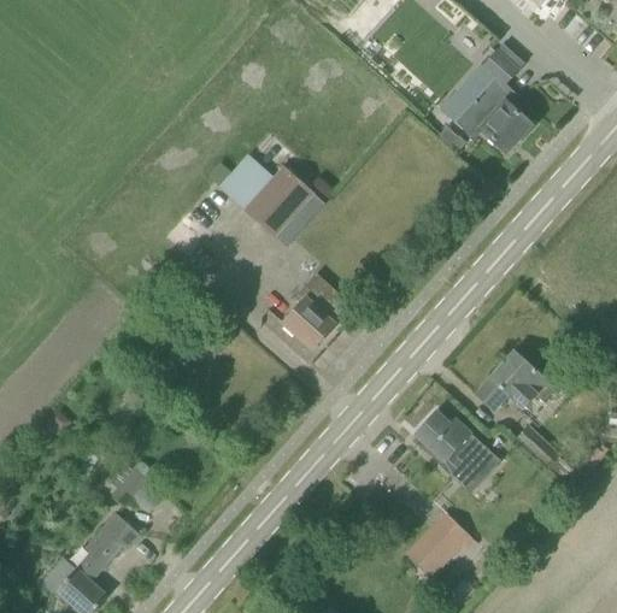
[(329,0),(347,16),(360,0),(329,0)]
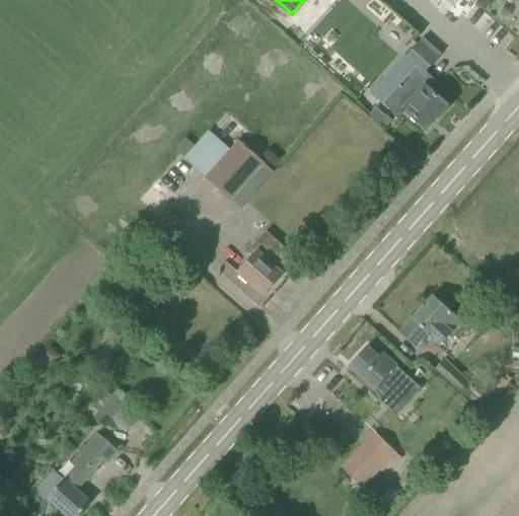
[(398,116),(404,107),(426,127),(447,103),(426,84),(433,76),(425,69),(436,58),(419,42),(371,94),(398,116)]
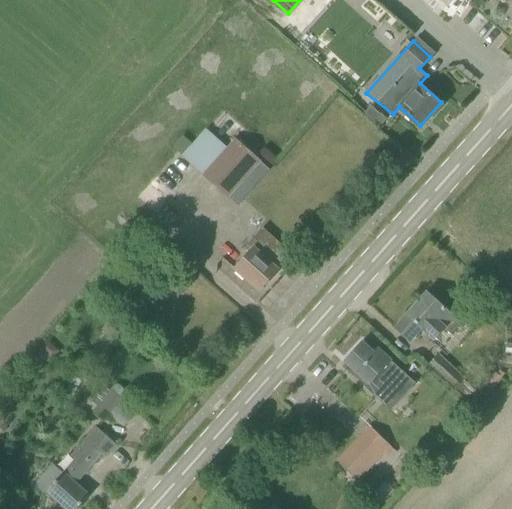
[(182,133),(173,143),(183,152),(193,142),(182,133)]
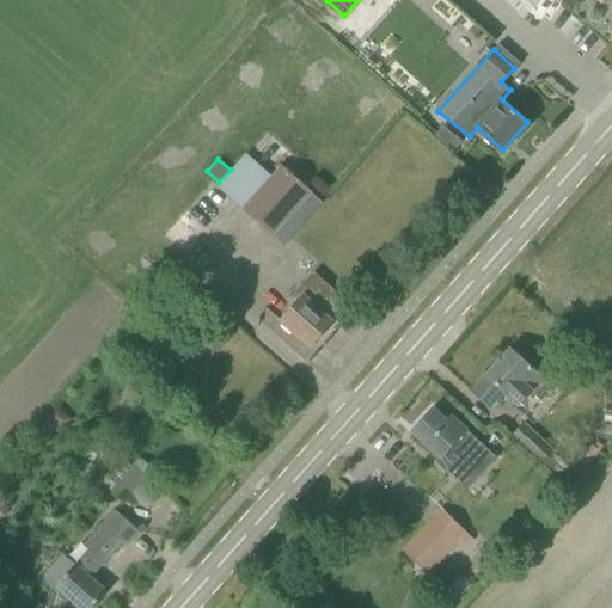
[(273,174),(244,207),(273,232),(283,243),(322,200),(311,190),(282,164),(273,174)]
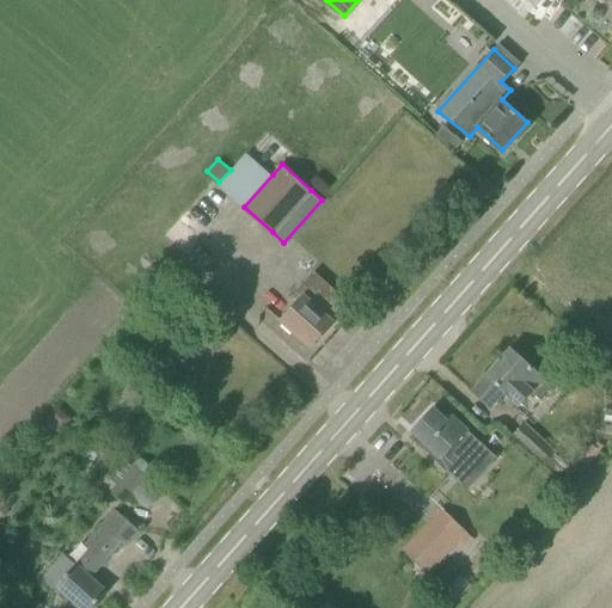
[(304,293),(281,318),(310,344),(332,320),(331,319),(348,300),(314,269),(298,288),(304,293)]
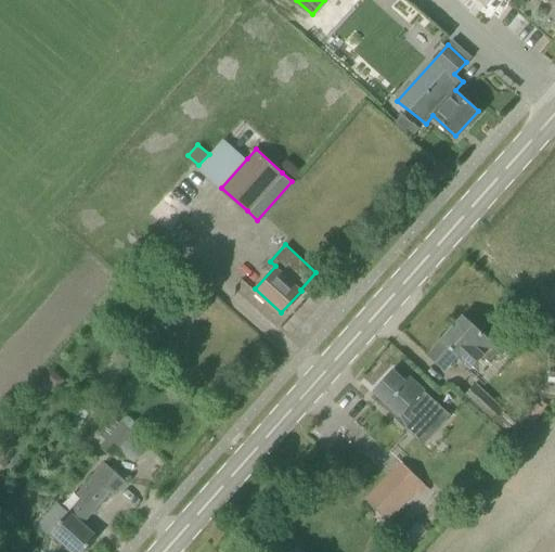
[(470,366),(481,355),(488,360),(499,348),(492,343),(463,316),(441,339),(429,354),(443,367),(456,354),(470,366)]
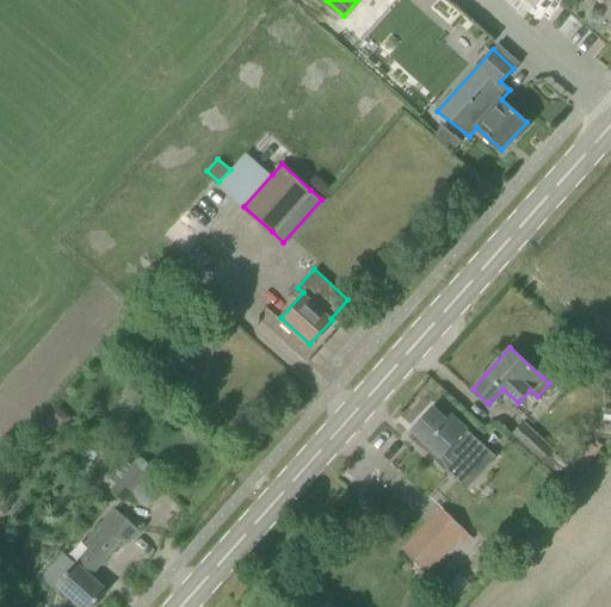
[(128,382),(122,390),(127,395),(123,397),(134,406),(143,394),(128,382)]
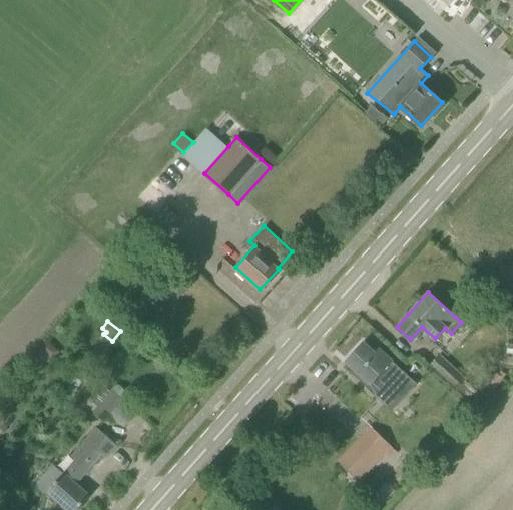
[(346,360),(369,381),(365,385),(378,397),(391,383),(404,395),(416,382),(379,348),(374,352),(363,342),(346,360)]
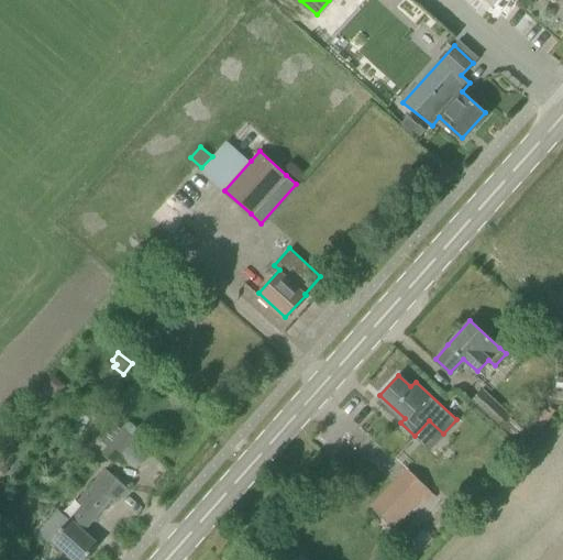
[(511,414),(482,386),(470,399),(499,428),(511,414)]
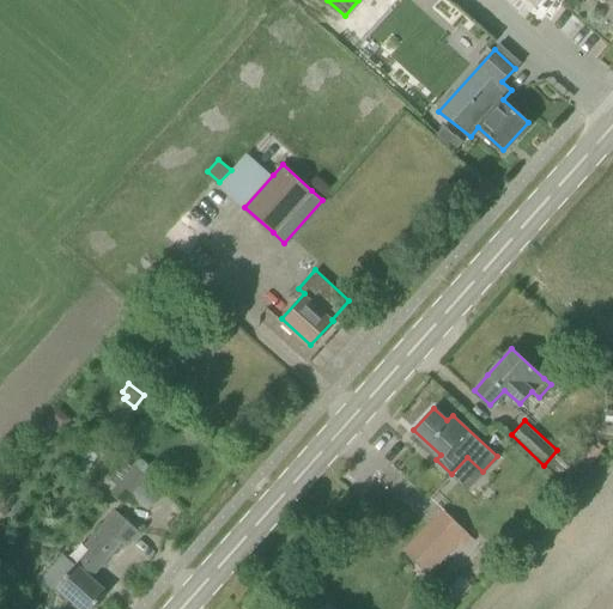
[(134,489),(145,476),(147,474),(135,464),(111,491),(123,500),(134,489)]
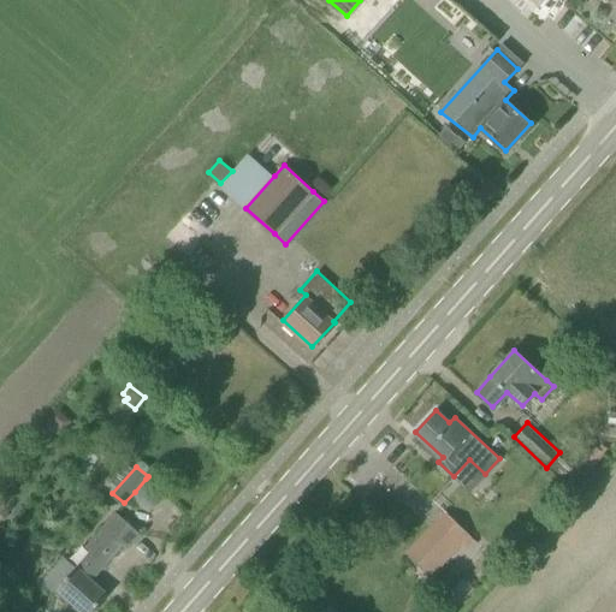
[(0,521),(1,522),(12,510),(0,499),(0,521)]
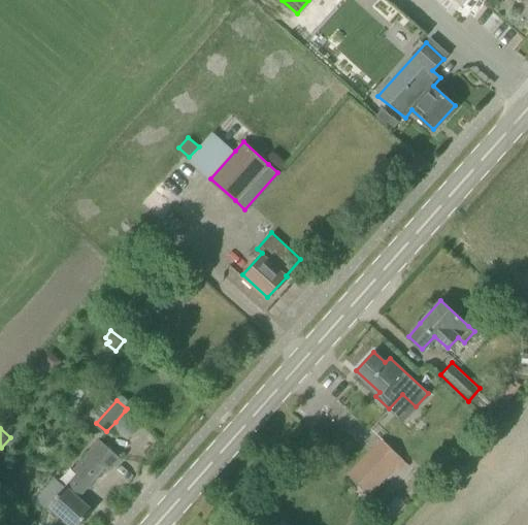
[(65,485),(47,504),(70,524),(77,524),(93,509),(78,496),(104,466),(109,470),(121,457),(100,436),(74,465),(81,471),(67,487),(65,485)]
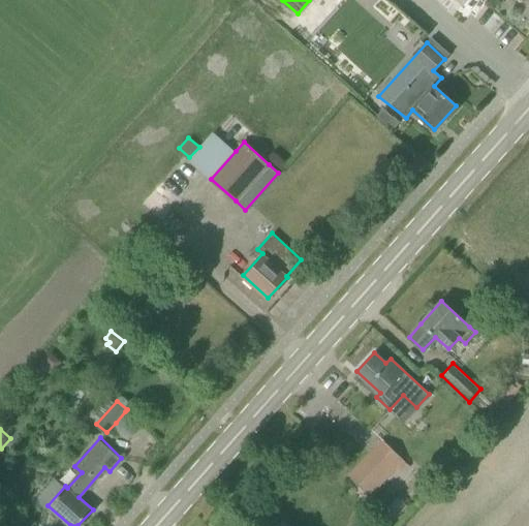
[(347,476),(370,497),(396,468),(401,472),(409,464),(381,439),(347,476)]
